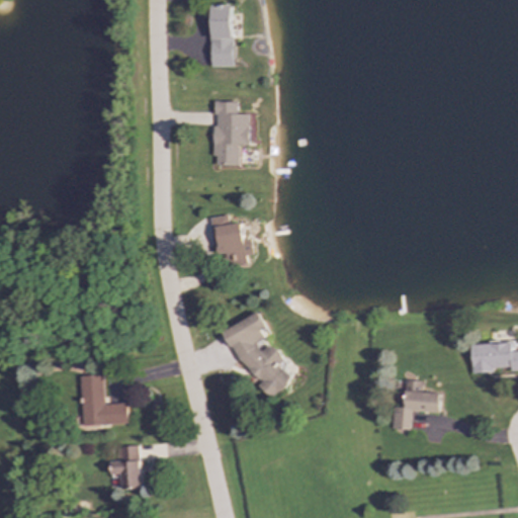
[(230,67),(229,4),(207,4),(208,67),(230,67)]
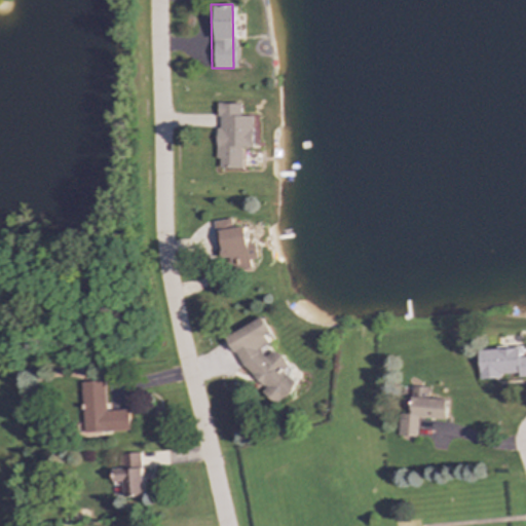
[(237,103),(213,103),(212,168),(237,168),(238,148),(249,148),(249,116),(237,116),(237,103)]
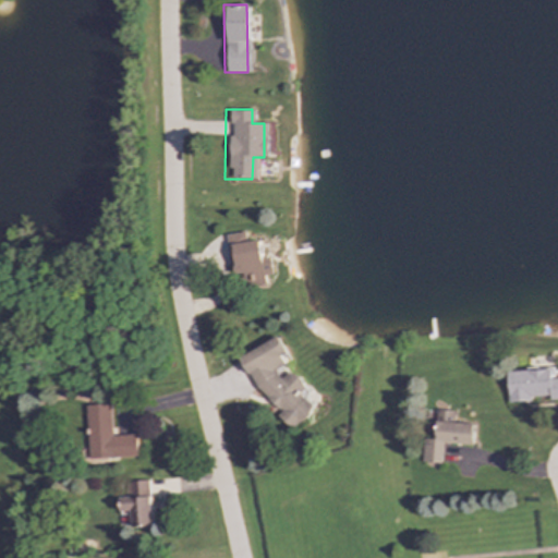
[(255,240),(242,241),(241,232),(221,234),(229,288),(263,283),(262,276),(269,275),(267,258),(258,259),(255,240)]
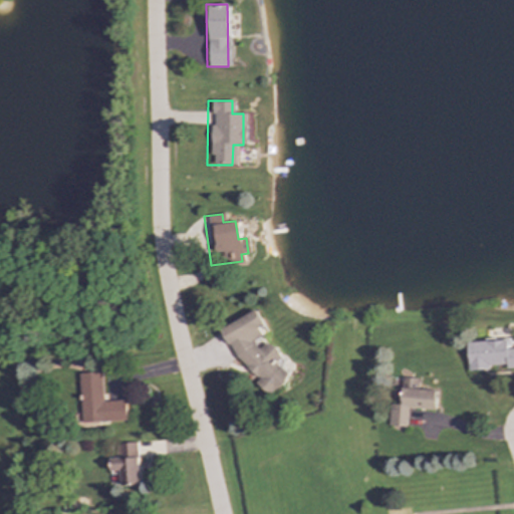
[(223,324),(256,396),(285,381),(275,359),(278,357),(271,341),(255,348),(251,340),(260,336),(256,327),(260,325),(253,310),(223,324)]
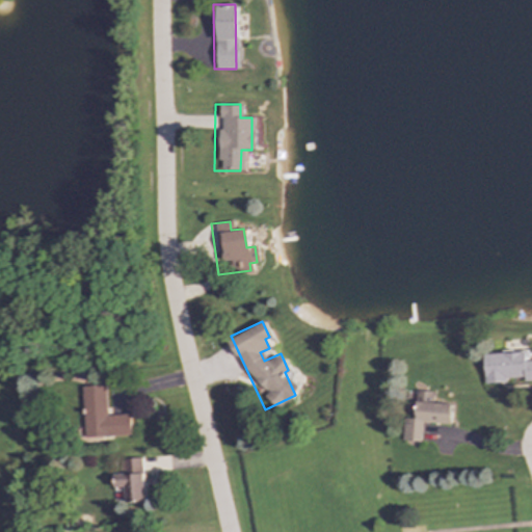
[(481,353),(482,383),(504,382),(504,378),(522,377),(522,381),(531,380),(531,360),(523,361),(523,351),(481,353)]
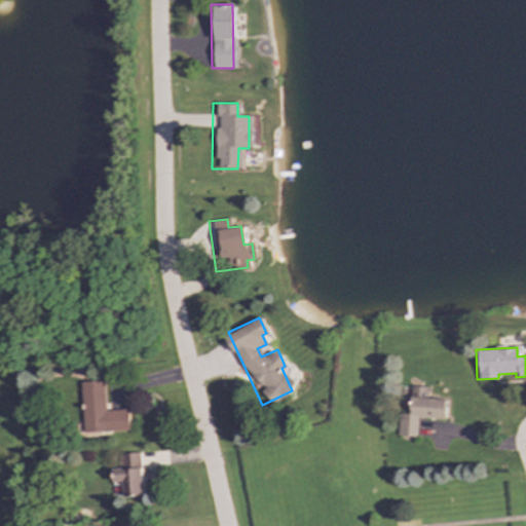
[(80,382),(82,435),(128,433),(127,409),(105,410),(104,381),(80,382)]
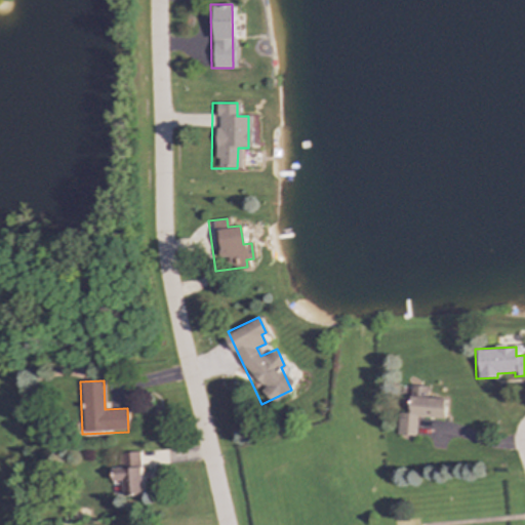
[(442,418),(443,398),(425,397),(426,387),(408,386),(407,413),(395,412),(394,435),(412,436),(413,417),(442,418)]
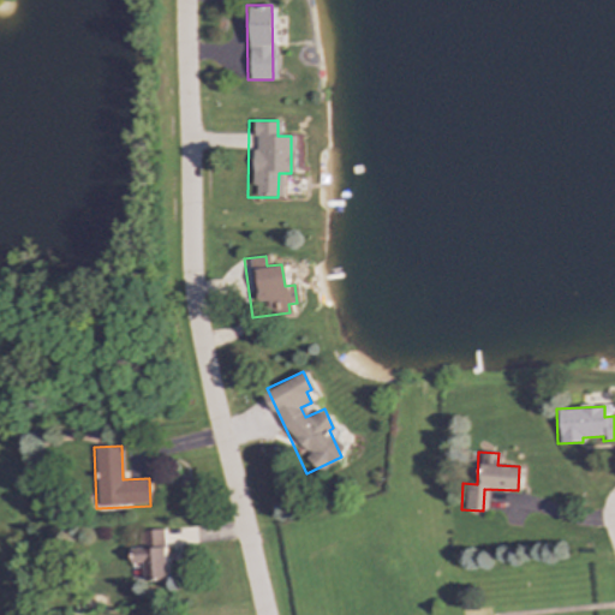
[(167,580),(165,530),(142,531),(143,548),(131,549),(132,562),(143,562),(144,581),(167,580)]
